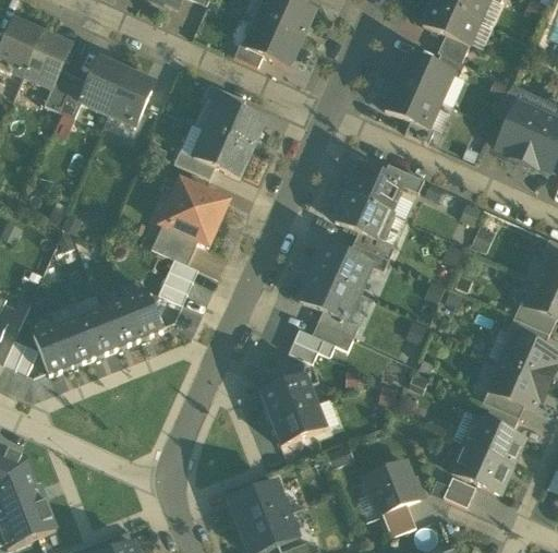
[(266,0),(257,19),(302,38),(314,11),(292,0),(266,0)]
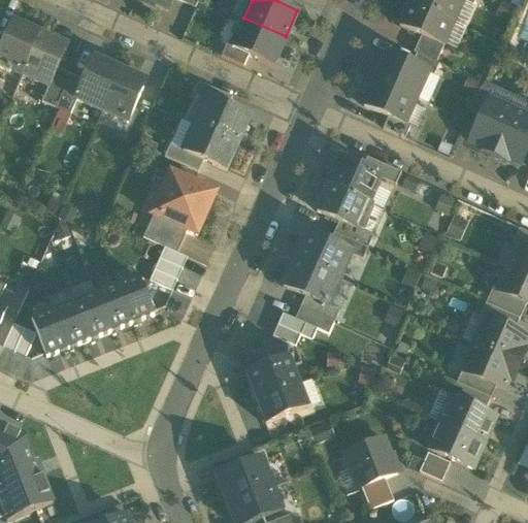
[(409,0),(408,2),(453,22),(463,0),(409,0)]
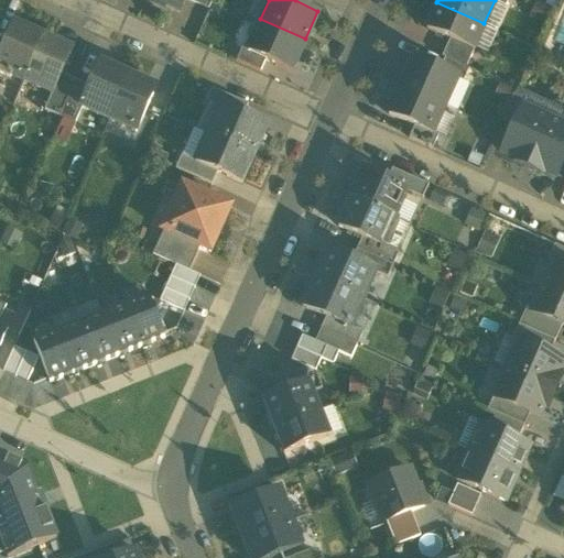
[(449,35),(474,46),(484,23),(436,2),(426,24),(449,35)]
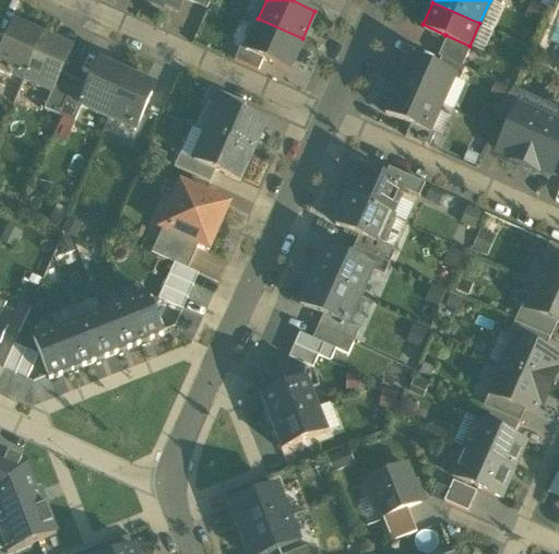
[(289,66),(302,38),(258,19),(246,46),(263,55),(289,66)]
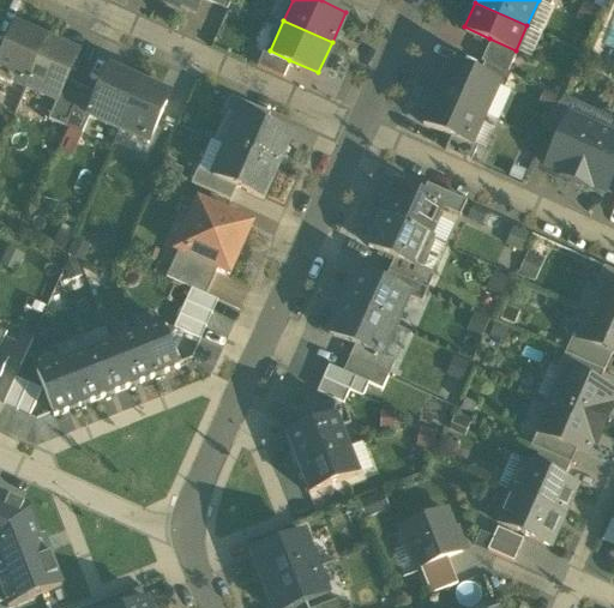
[(12,78),(26,84),(48,35),(32,29),(16,22),(11,32),(4,48),(0,56),(0,77),(11,82),(12,78)]
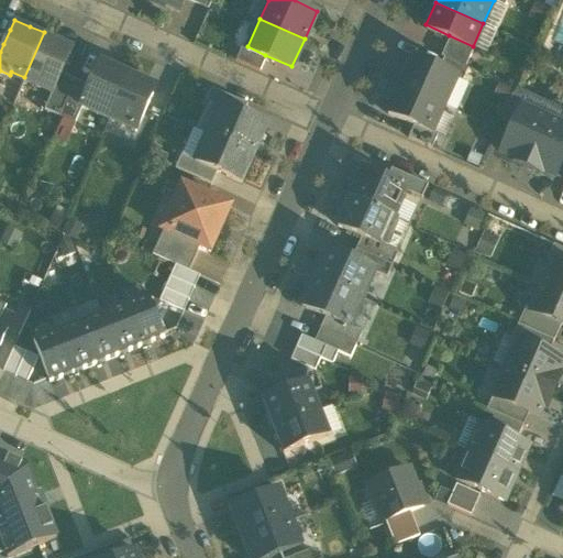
[(73,45),(44,32),(24,77),(52,89),(53,89),(62,69),(73,45)]
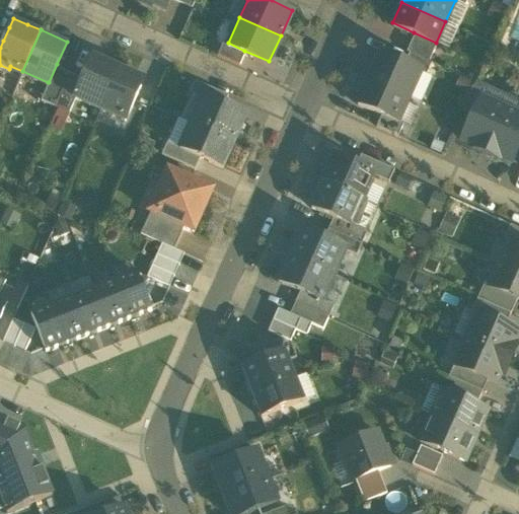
[(406,49),(410,50),(429,58),(436,43),(414,32),(406,49)]
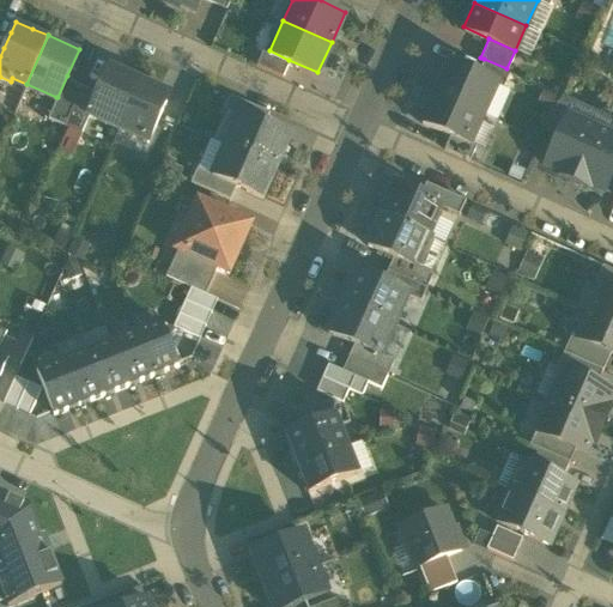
[(258,61),(283,72),(289,60),(269,50),(262,48),(258,61)]
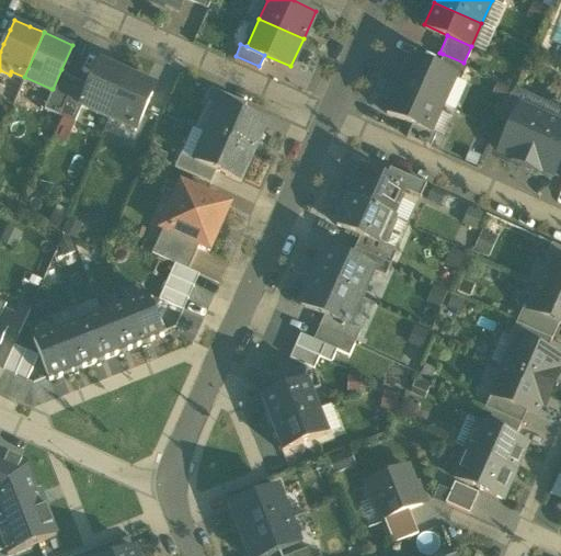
[(411,54),(399,81),(443,101),(455,75),(456,74),(437,66),(411,54)]
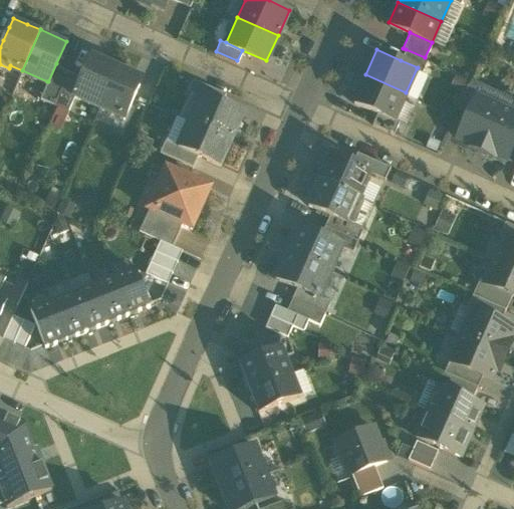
[(428,59),(425,57),(406,49),(401,60),(418,67),(417,68),(422,71),(428,59)]
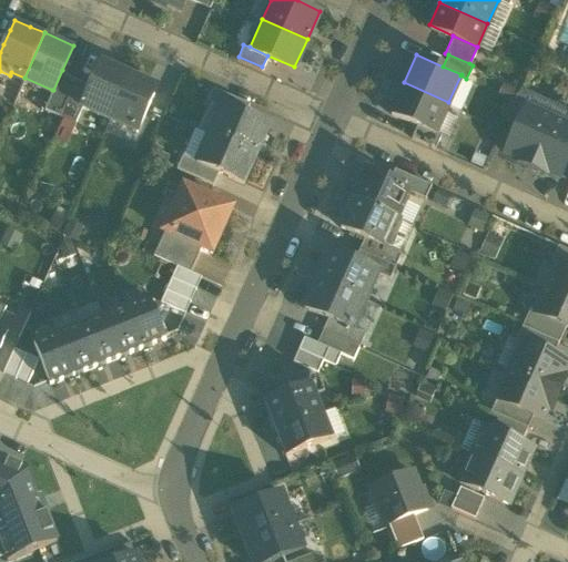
[(82,103),(111,116),(131,72),(102,59),(91,83),(82,103)]
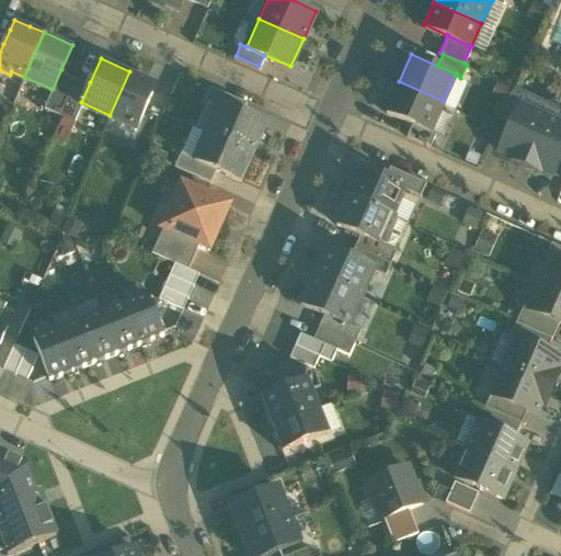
[(44,104),(59,112),(76,76),(61,69),(53,89),(52,89),(44,104)]
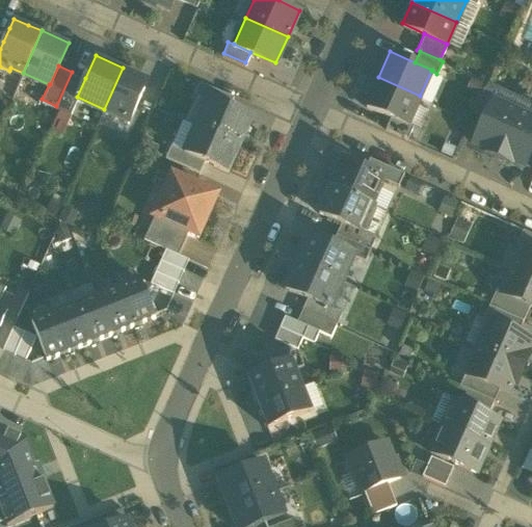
[(147,78),(123,68),(104,109),(128,120),(147,78)]
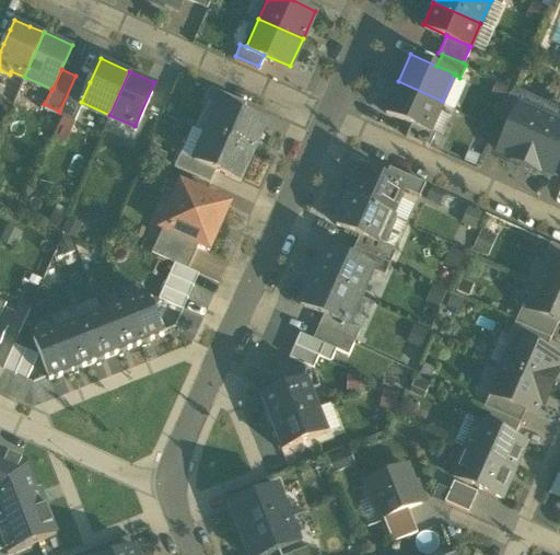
[(90,82),(76,76),(59,112),(74,118),(81,102),(90,82)]
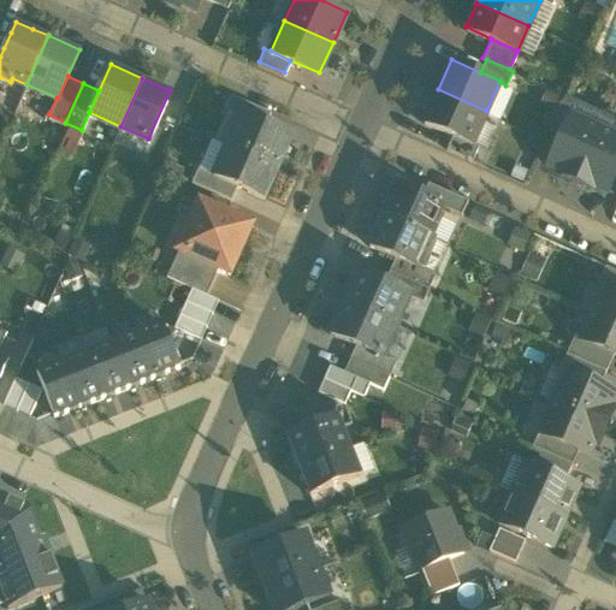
[(473,141),(486,111),(438,89),(424,120),(452,134),(473,142),(473,141)]
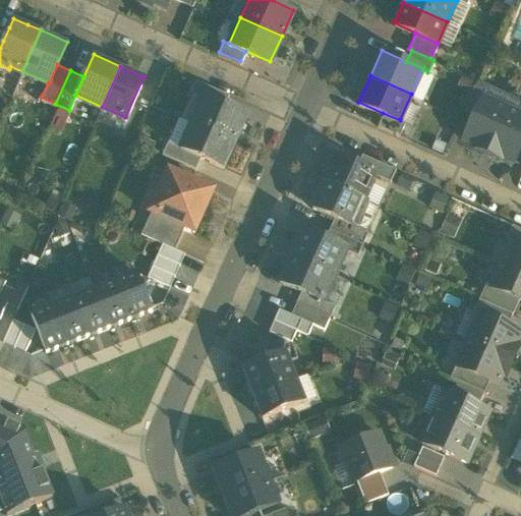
[(204,95),(224,104),(229,93),(195,77),(190,90),(204,96),(204,95)]
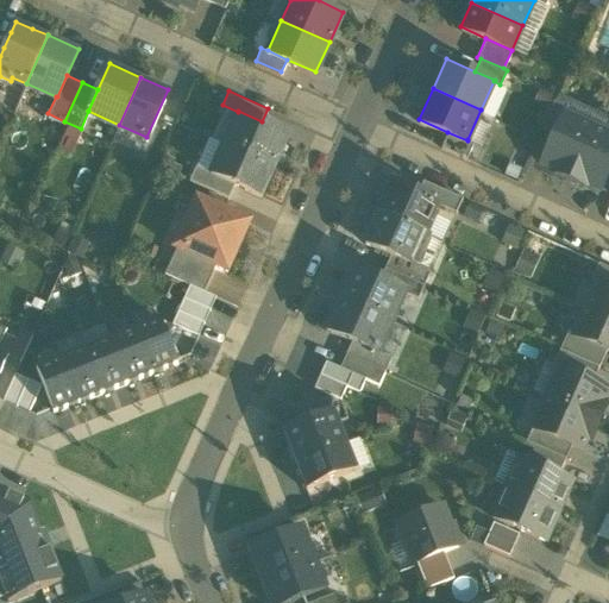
[(554,132),(564,111),(567,101),(554,95),(541,126),(554,132)]
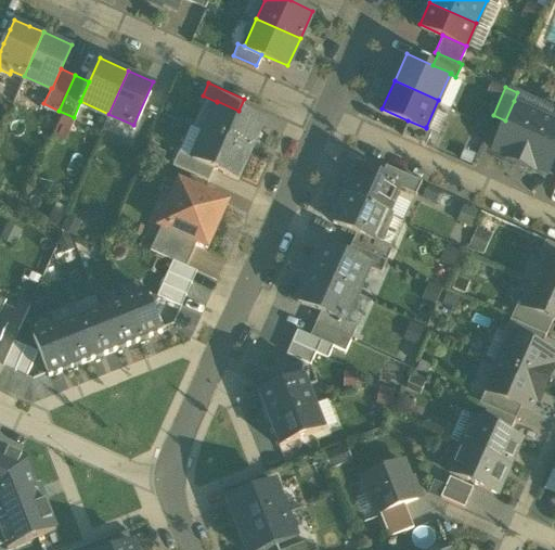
[(217,102),(203,96),(191,123),(205,128),(217,102)]
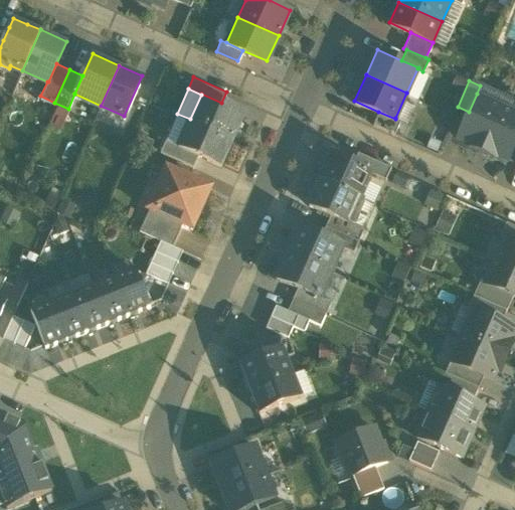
[(190,119),(231,138),(243,113),(221,103),(201,94),(201,95),(190,119)]
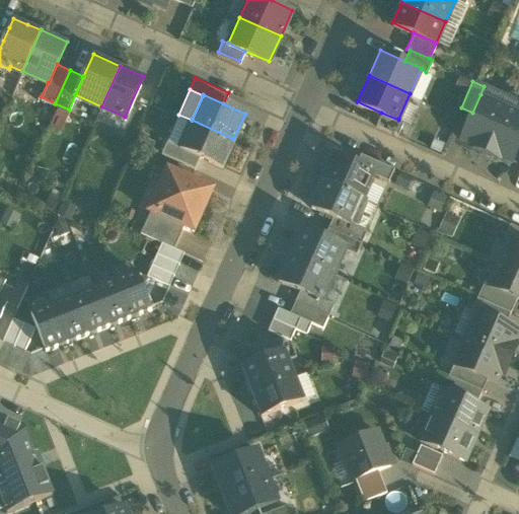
[(472,144),(486,150),(506,105),(480,94),(472,113),(461,137),(473,142),(472,144)]
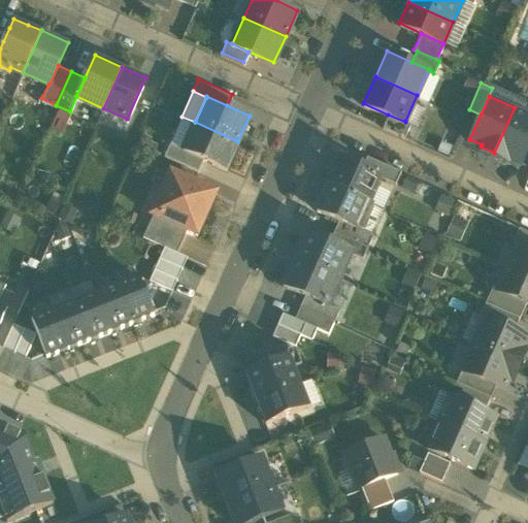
[(527,113),(515,107),(494,153),(507,159),(508,157),(520,162),(527,143),(527,113)]
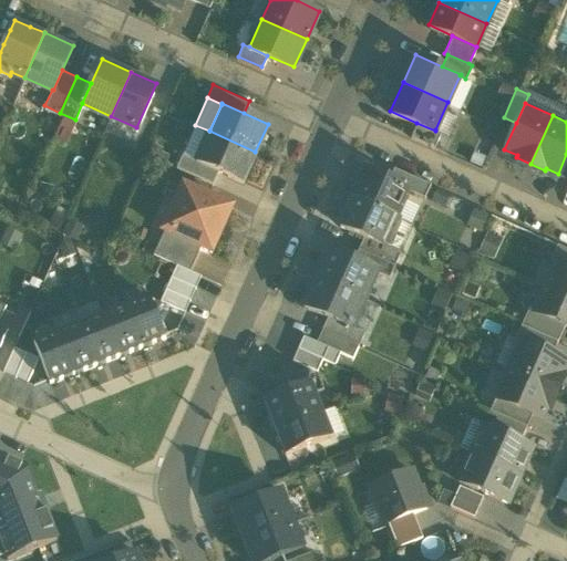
[(440,132),(435,130),(435,131),(416,123),(411,134),(434,145),(440,132)]
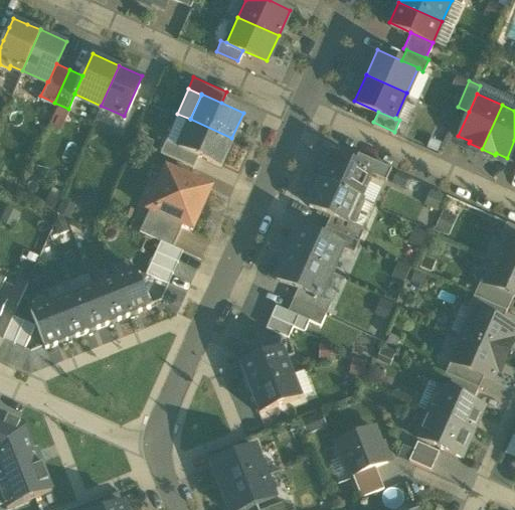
[(198,154),(220,164),(231,138),(190,119),(179,144),(178,145),(198,154)]
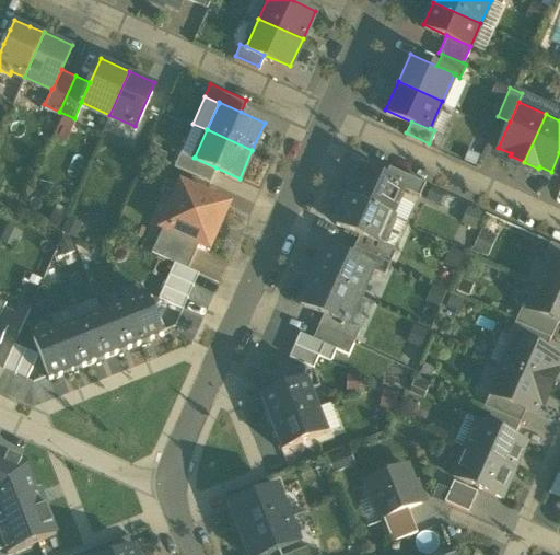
[(174,163),(210,180),(216,168),(194,158),(195,157),(181,150),(174,163)]
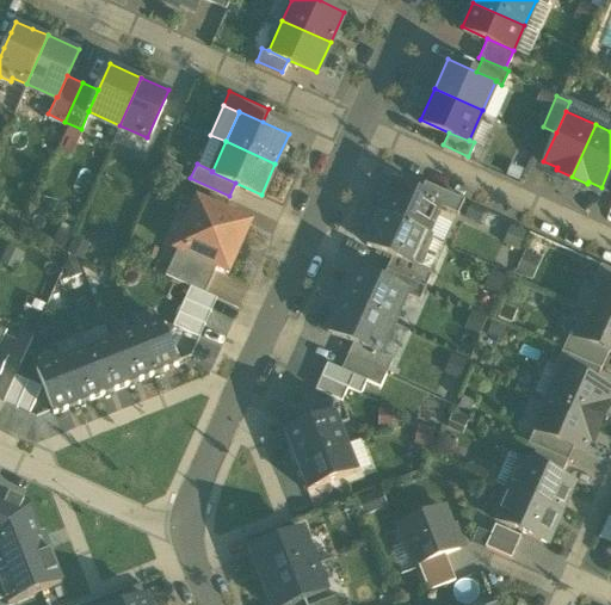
[(442,202),(440,203),(457,210),(464,197),(425,179),(419,192),(442,202)]
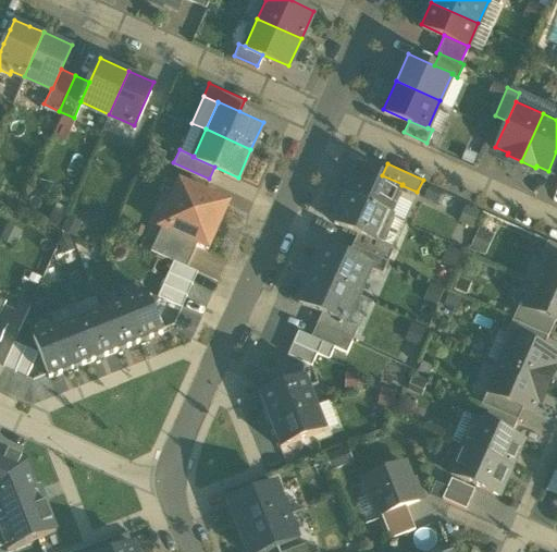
[(359,164),(346,193),(390,212),(401,185),(403,184),(382,175),(359,164)]
